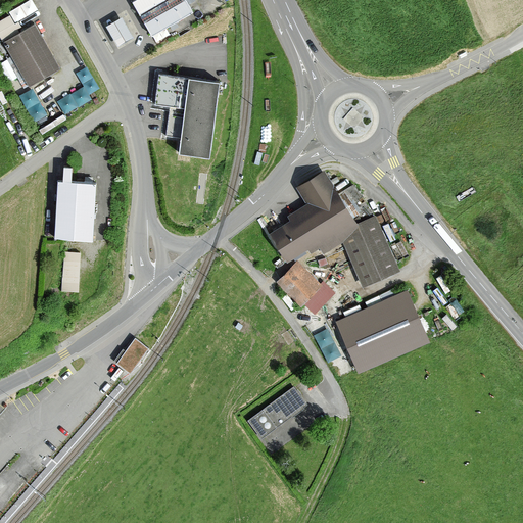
[(140,0),(134,4),(154,37),(193,13),(185,0),(140,0)]
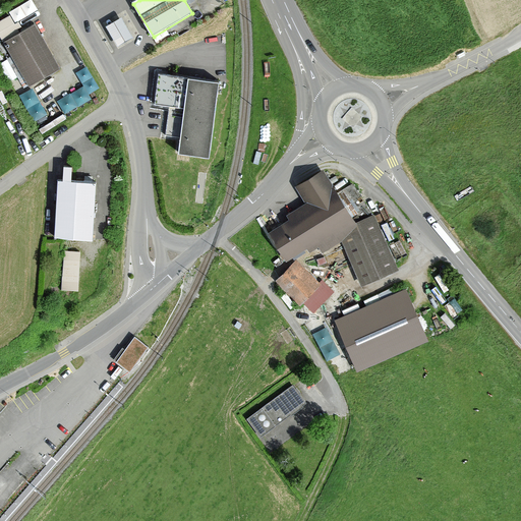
[(108,27),(119,48),(133,39),(122,19),(108,27)]
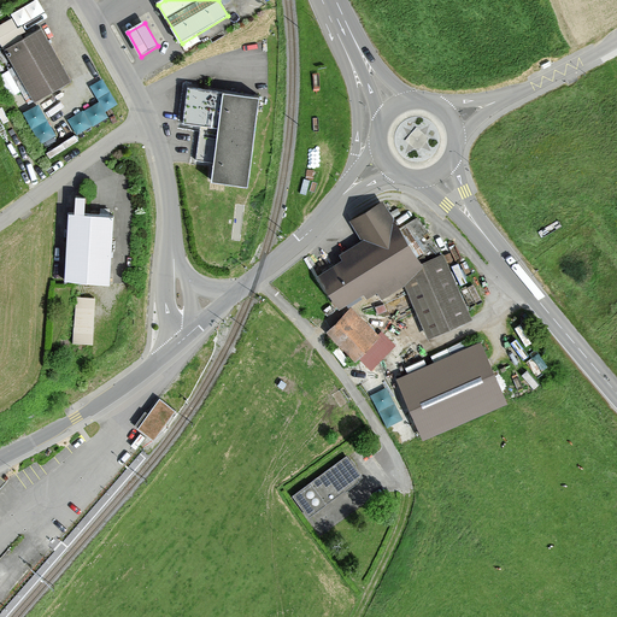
[(5,54),(34,104),(72,82),(42,31),(5,54)]
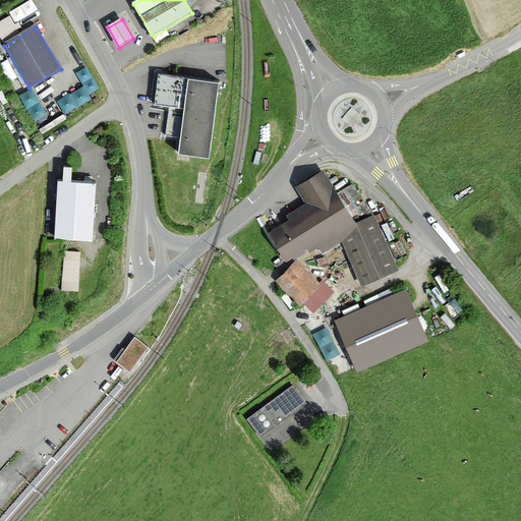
[(89,90),(99,84),(87,63),(76,69),(83,82),(57,97),(64,110),(92,96),(89,90)]
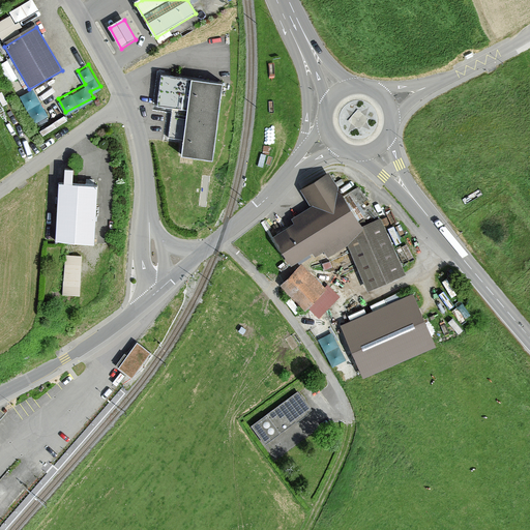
[(183,158),(213,163),(226,87),(162,77),(156,108),(172,110),(168,139),(185,142),(183,158)]
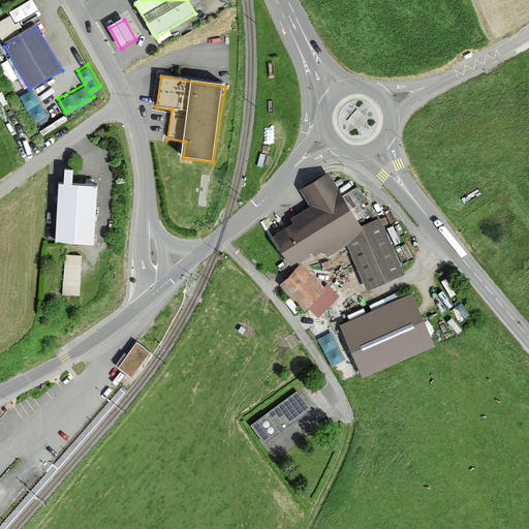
[(64,182),(59,182),(56,240),(95,242),(97,183),(73,182),(73,167),(65,167),(64,182)]
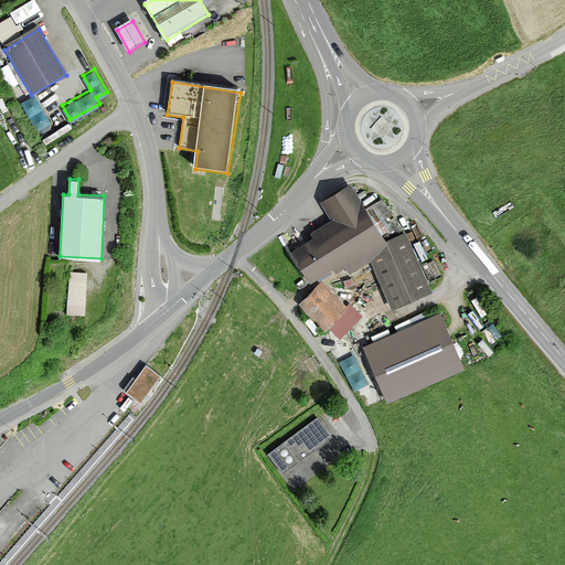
[(406,234),(386,243),(352,185),(320,204),(331,223),(311,235),(315,241),(292,254),(311,285),(334,270),(338,276),(347,270),(351,277),(372,264),(393,311),(434,294),(406,234)]
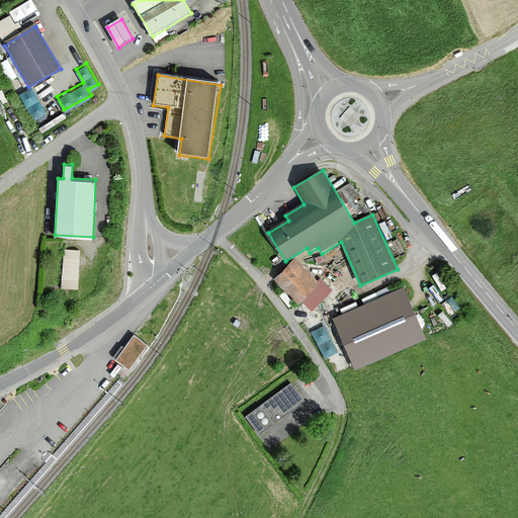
[(80,249),(64,249),(62,288),(78,289),(80,249)]
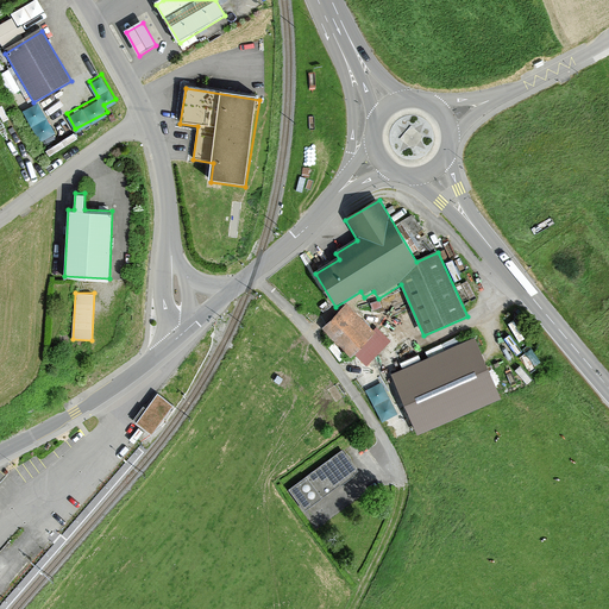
[(355,357),(366,369),(391,345),(377,330),(375,332),(355,312),(350,316),(344,311),(324,332),(351,360),(355,357)]
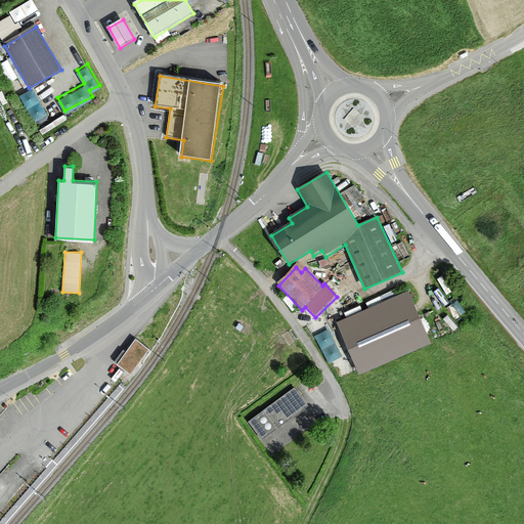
[(430,344),(408,294),(339,325),(360,375),(430,344)]
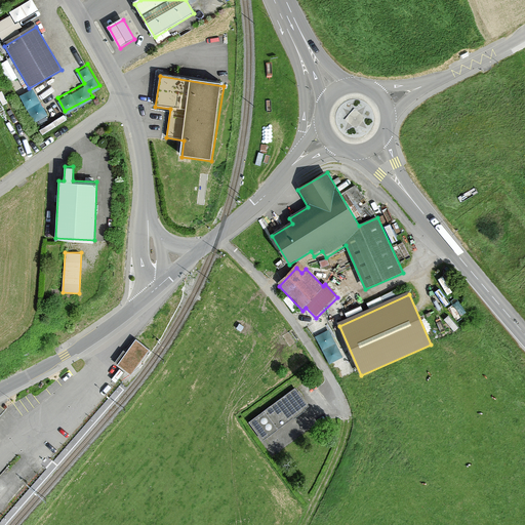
[(150,351),(135,339),(117,364),(130,375),(150,351)]
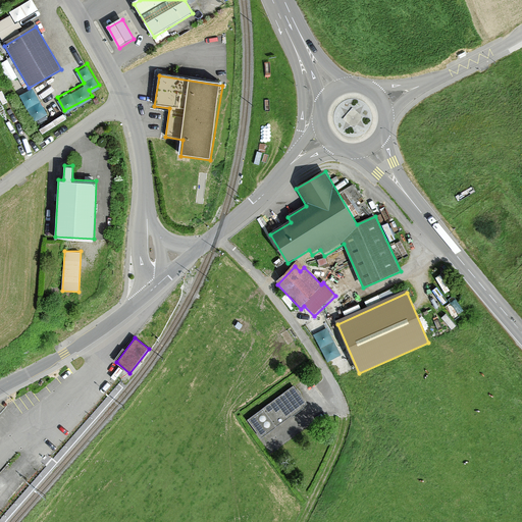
[(308,407),(294,387),(248,422),(262,440),(308,407)]
